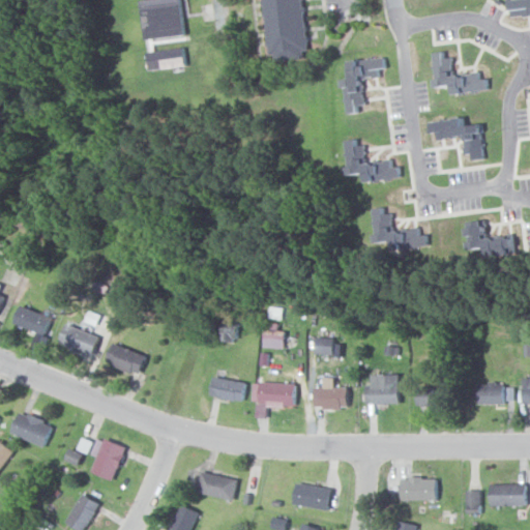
[(179,0),(136,0),(141,39),(184,34),(179,0)]
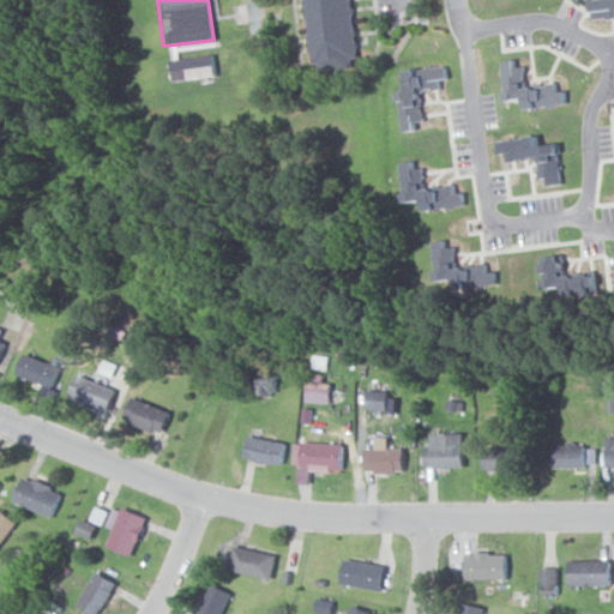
[(300,0),(308,72),(355,67),(348,0),(300,0)]
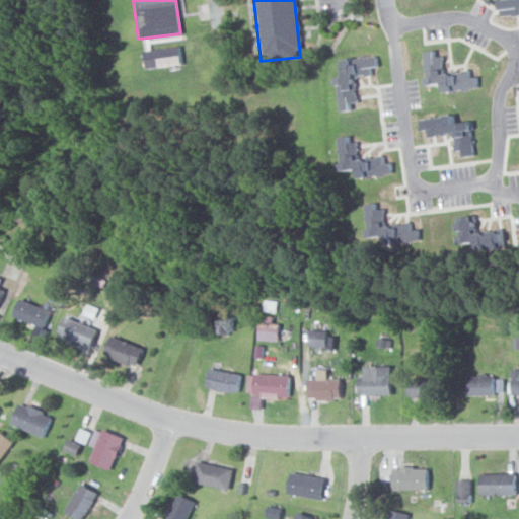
[(518,0),(499,0),(500,16),(518,14),(518,0)]
